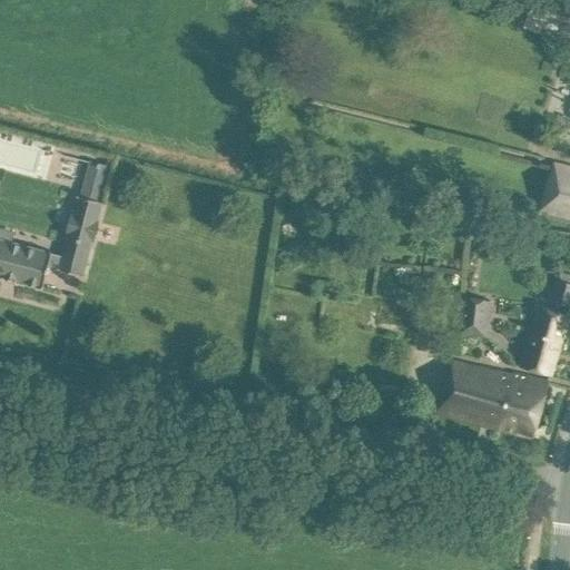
[(569,0),(557,0),(554,12),(569,17),(569,0)]
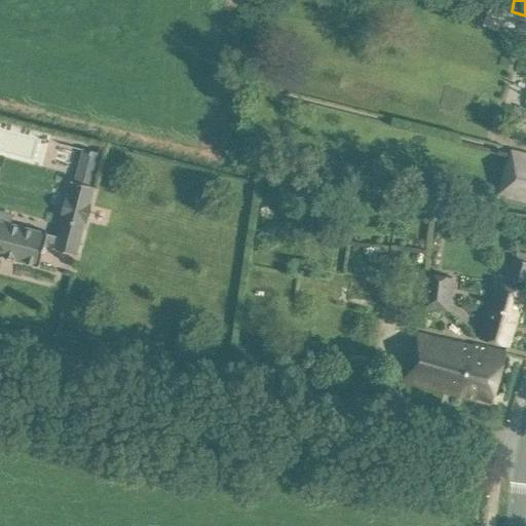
[(525,204),(525,151),(514,148),(498,195),(525,204)]
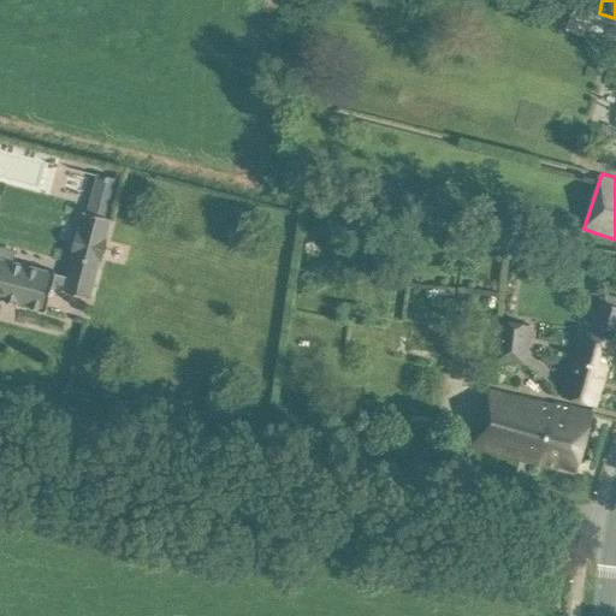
[(66,277),(57,273),(53,288),(64,290),(63,291),(89,298),(111,219),(84,212),(66,277)]
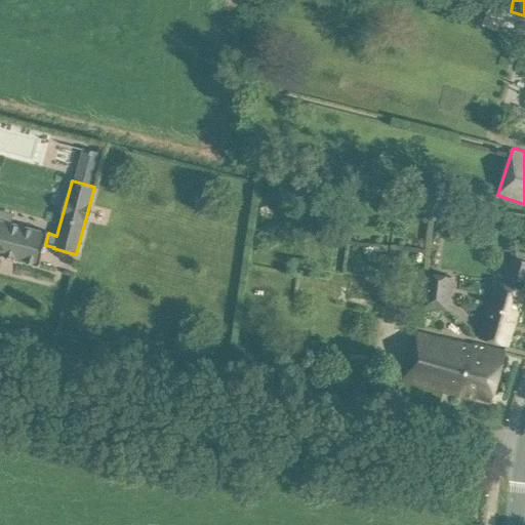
[(453,208),(450,221),(478,227),(481,213),(453,208)]
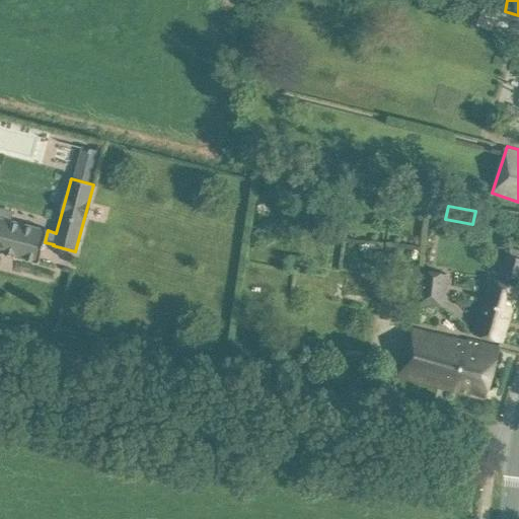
[(0,251),(40,263),(45,242),(48,230),(0,218),(0,251)]
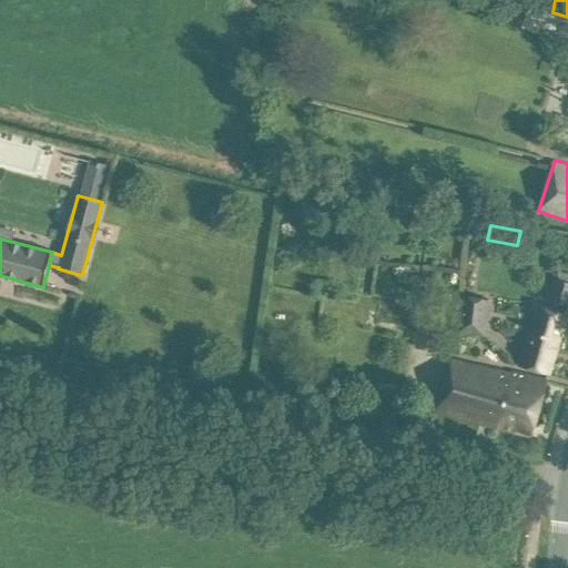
[(547,300),(567,305),(567,282),(553,277),(547,300)]
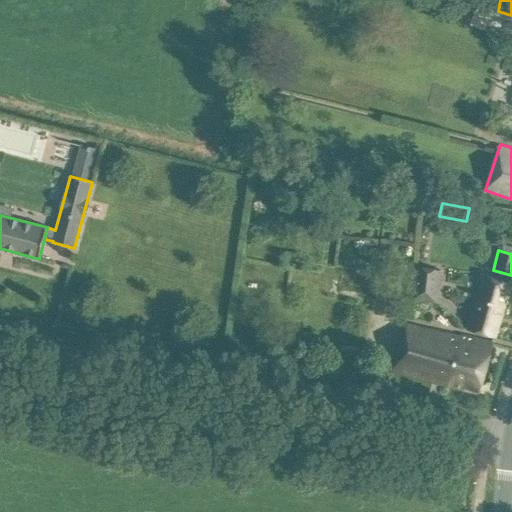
[(412,299),(438,303),(442,270),(416,267),(412,299)]
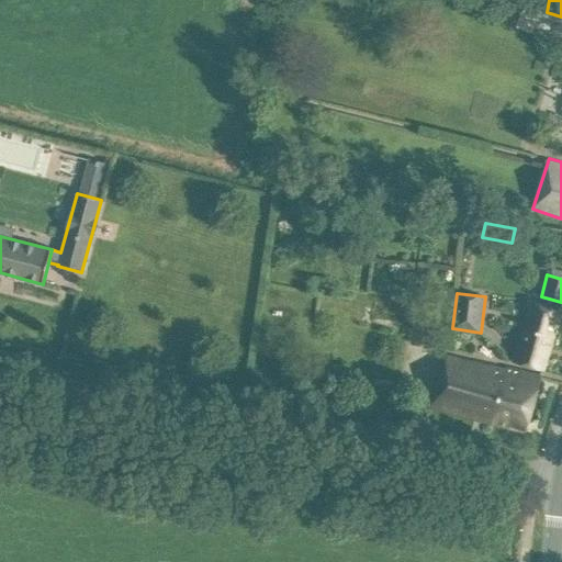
[(514,361),(543,370),(561,311),(531,302),(514,361)]
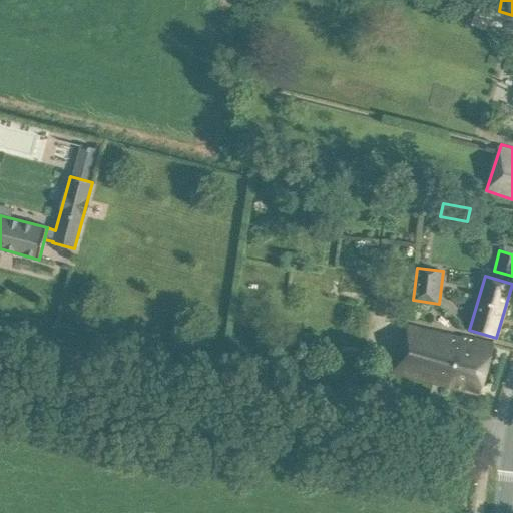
[(394,371),(480,394),(494,344),(465,336),(463,343),(406,328),(394,371)]
